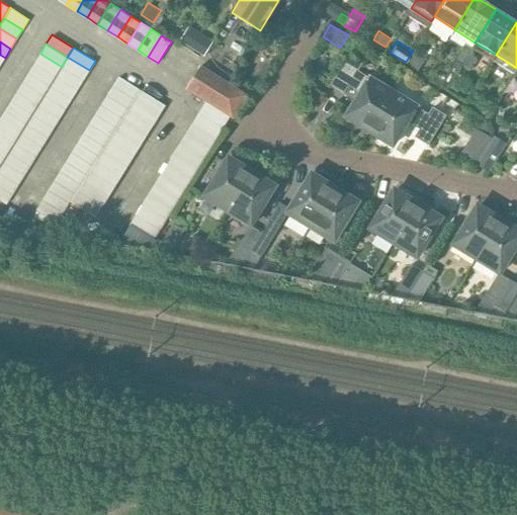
[(461,48),(454,59),(462,63),(468,52),(461,48)]
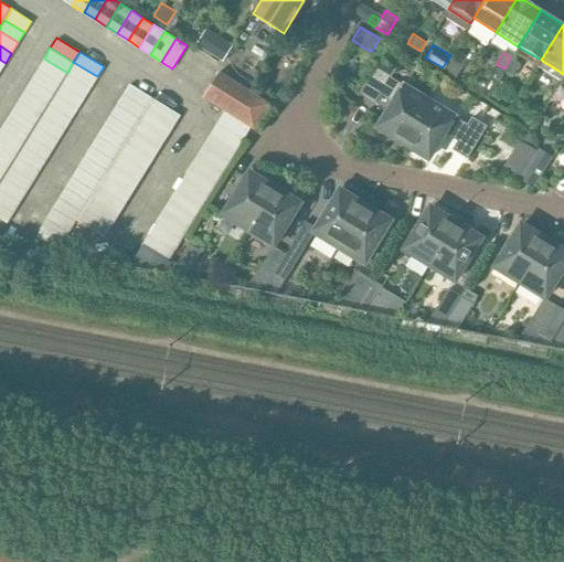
[(456,76),(464,64),(450,55),(443,67),(456,76)]
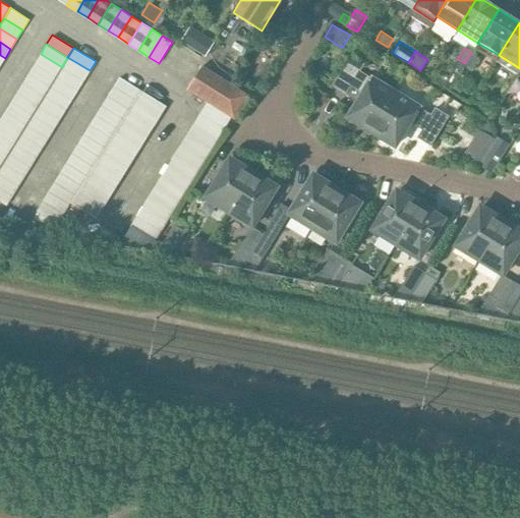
[(472,68),(479,57),(471,52),(465,63),(472,68)]
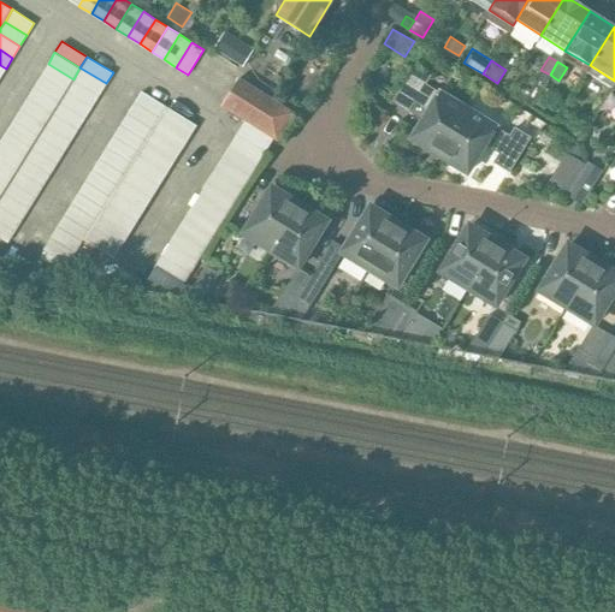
[(74,79),(48,64),(41,75),(66,90),(74,79)]
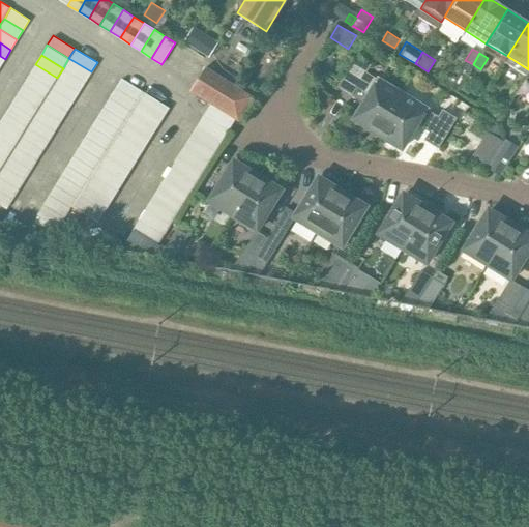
[(376,136),(402,93),(365,71),(370,64),(356,56),(338,86),(352,94),(356,86),(369,94),(354,119),(377,133),(376,136)]
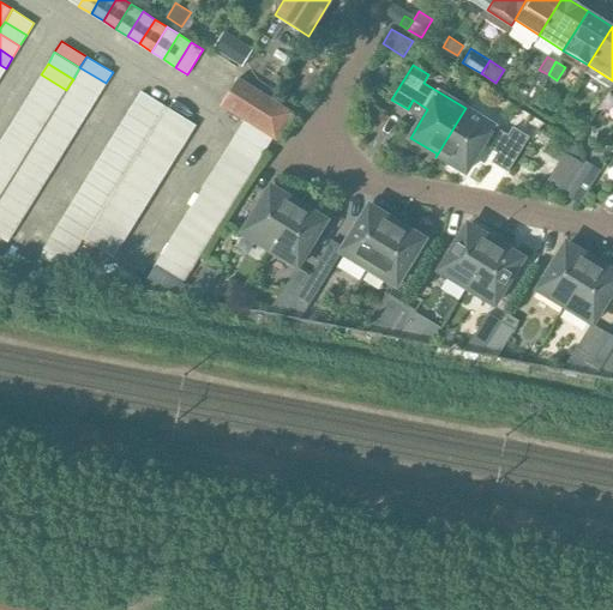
[(79,67),(73,79),(98,95),(106,83),(79,67)]
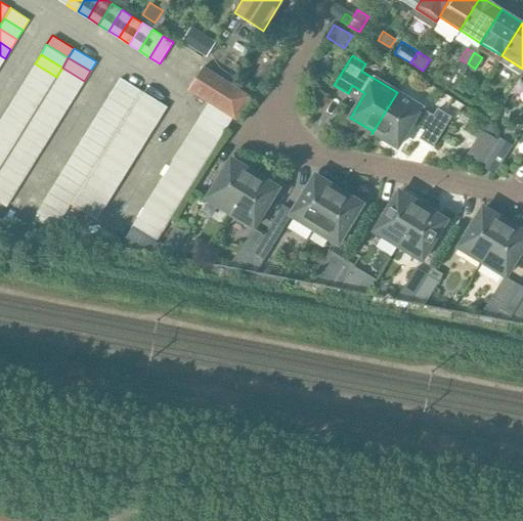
[(29,74),(50,86),(56,77),(35,63),(29,74)]
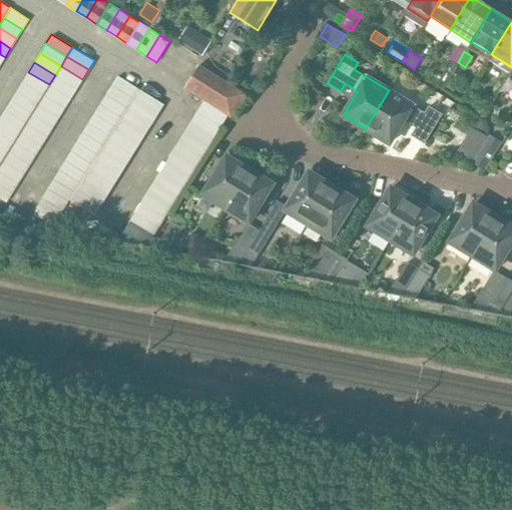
[(204,100),(227,114),(230,116),(244,93),(198,64),(184,87),(204,100)]
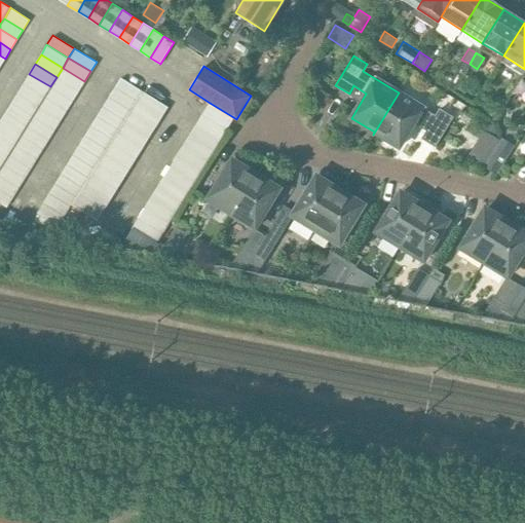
[(63,68),(57,77),(78,90),(84,81),(63,68)]
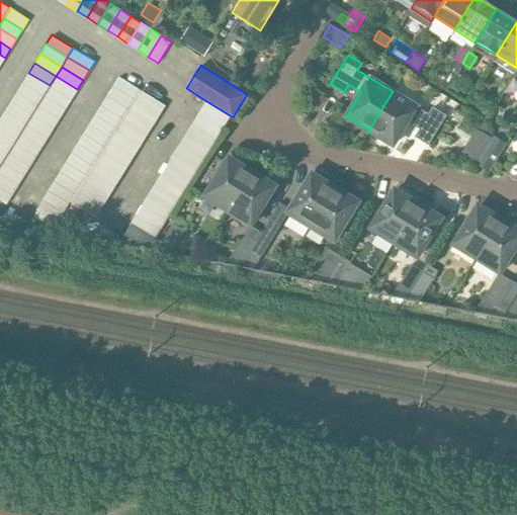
[(22,82),(44,95),(50,85),(28,73),(22,82)]
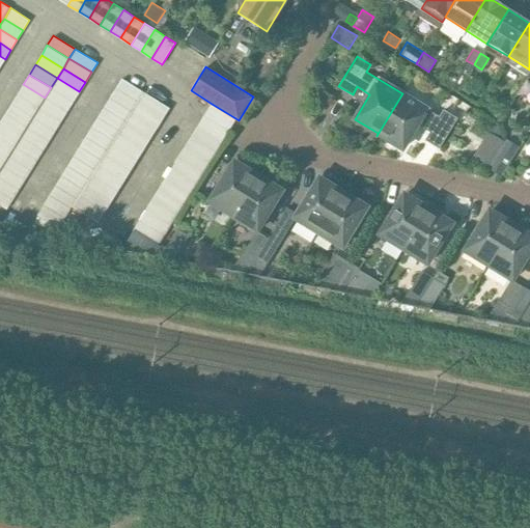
[(57,78),(51,87),(74,102),(79,91),(57,78)]
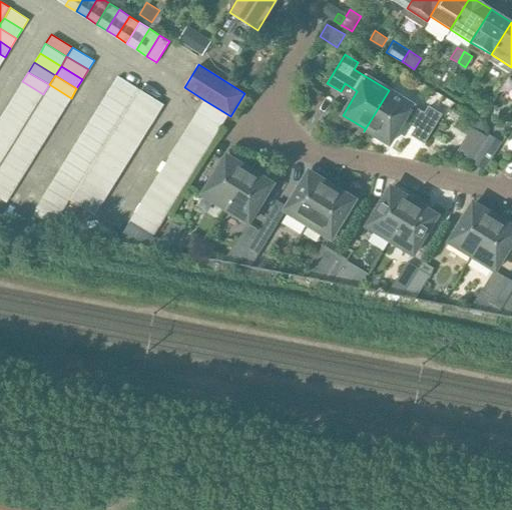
[(112,84),(133,97),(138,88),(117,75),(112,84)]
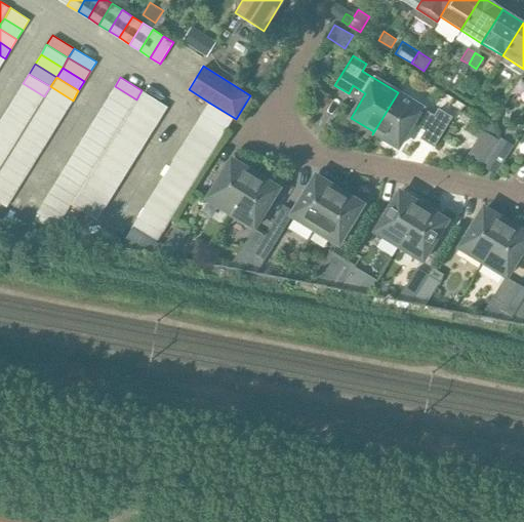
[(44,96),(23,83),(16,92),(38,106),(44,96)]
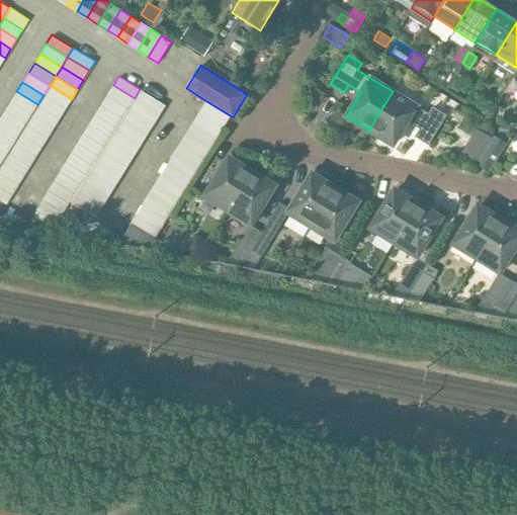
[(72,99),(50,85),(44,95),(66,108),(72,99)]
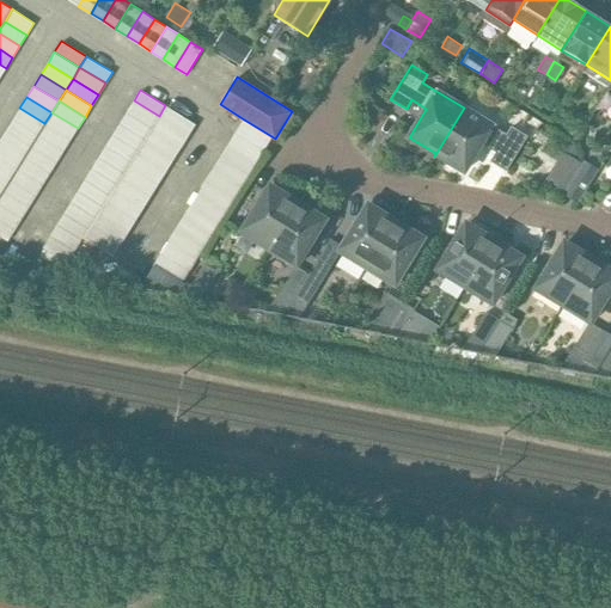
[(152,128),(158,117),(159,116),(134,100),(127,112),(152,128)]
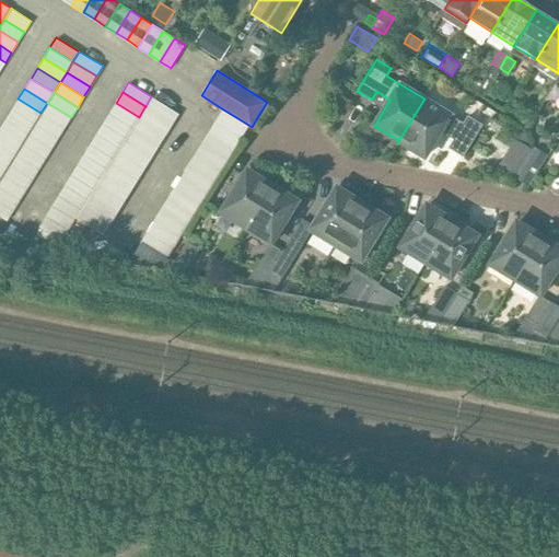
[(151,96),(146,106),(144,107),(172,125),(178,114),(151,96)]
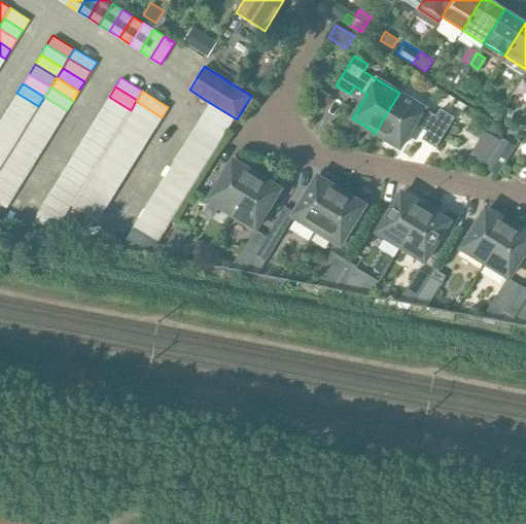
[(38,106),(16,93),(11,103),(33,116),(38,106)]
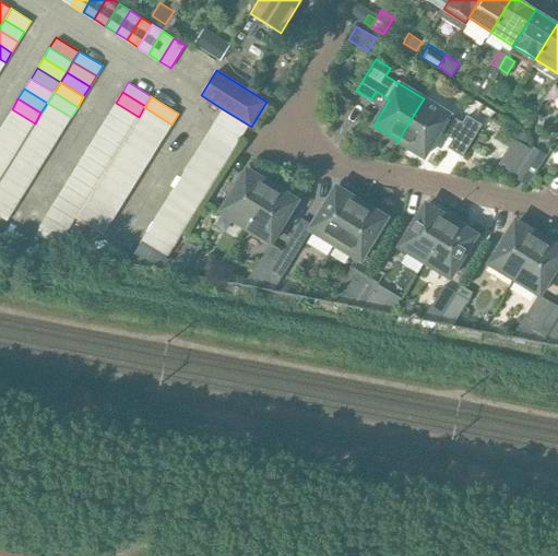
[(424,98),(396,143),(398,143),(399,141),(424,156),(439,130),(452,138),(448,146),(462,155),(482,123),(466,115),(462,122),(424,98)]
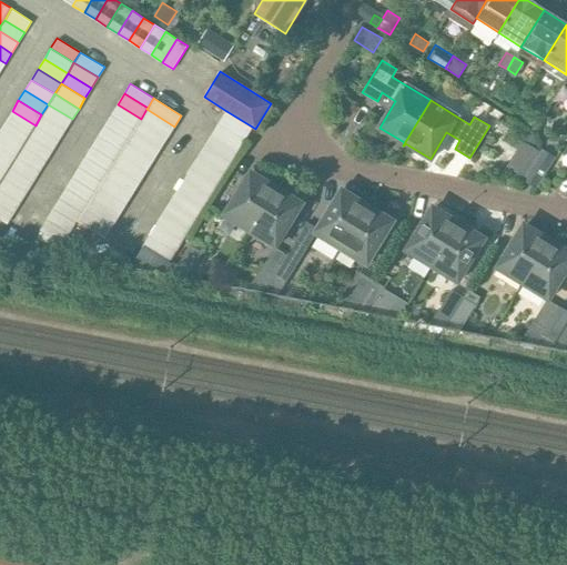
[(72,119),(48,104),(41,114),(66,129),(72,119)]
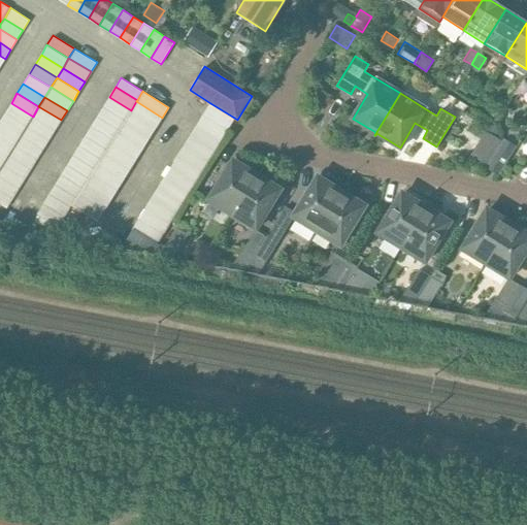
[(103,106),(125,120),(130,111),(131,110),(109,97),(103,106)]
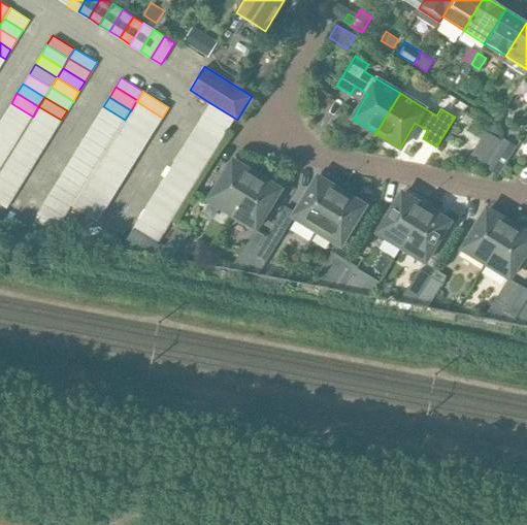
[(136,101),(131,110),(130,111),(156,128),(162,118),(136,101)]
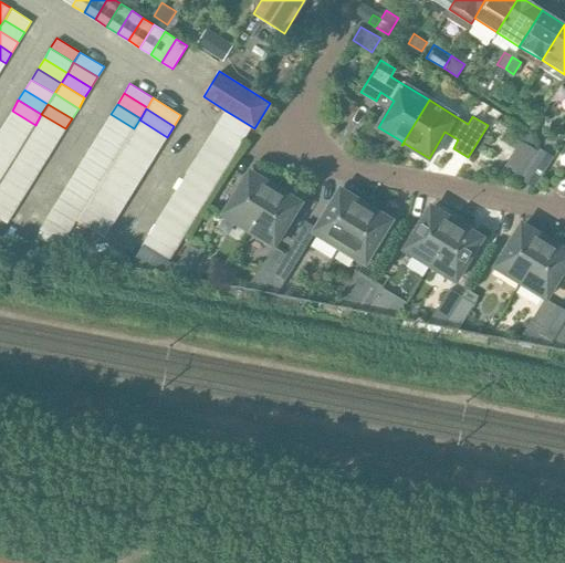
[(29,135),(35,125),(12,111),(6,121),(29,135)]
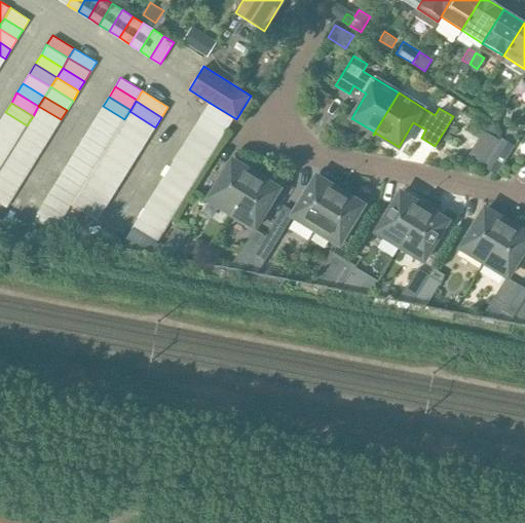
[(210,103),(202,114),(226,128),(233,117),(210,103)]
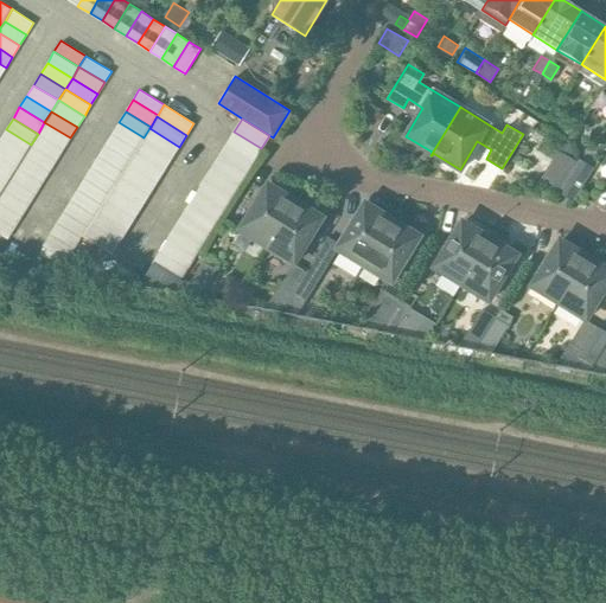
[(70,138),(44,122),(38,134),(63,149),(70,138)]
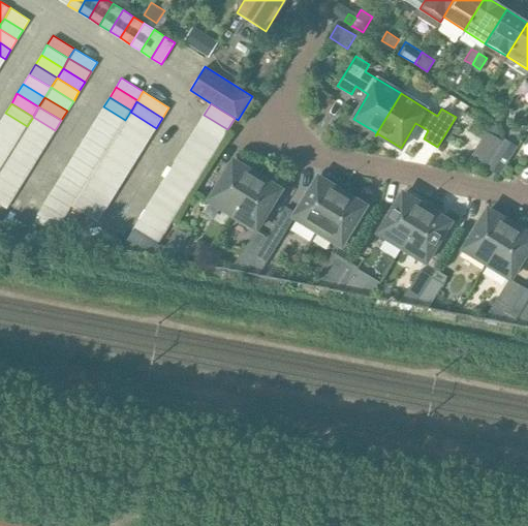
[(119,130),(124,122),(125,120),(103,106),(97,117),(119,130)]
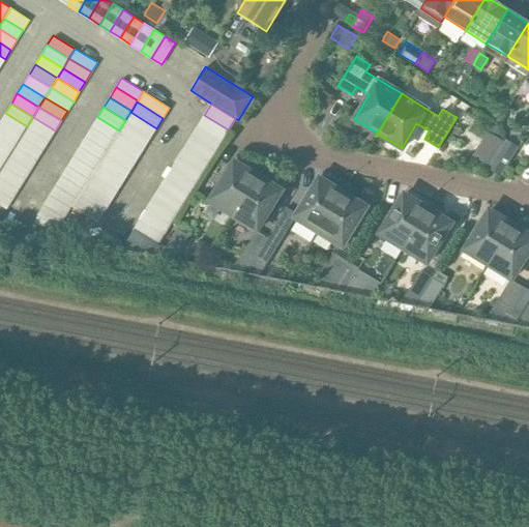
[(130,112),(125,120),(124,122),(150,139),(156,128),(130,112)]
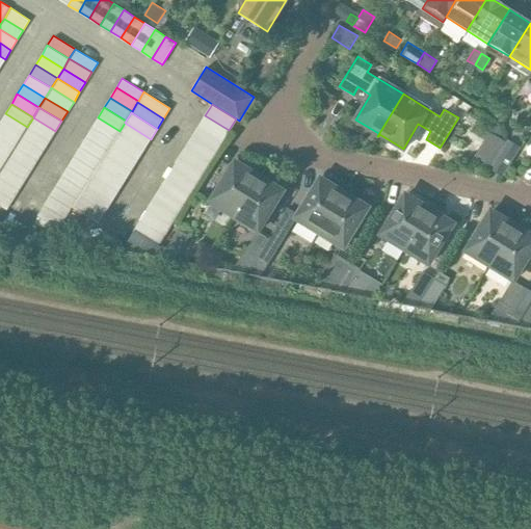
[(27,127),(5,113),(0,121),(0,124),(21,136),(27,127)]
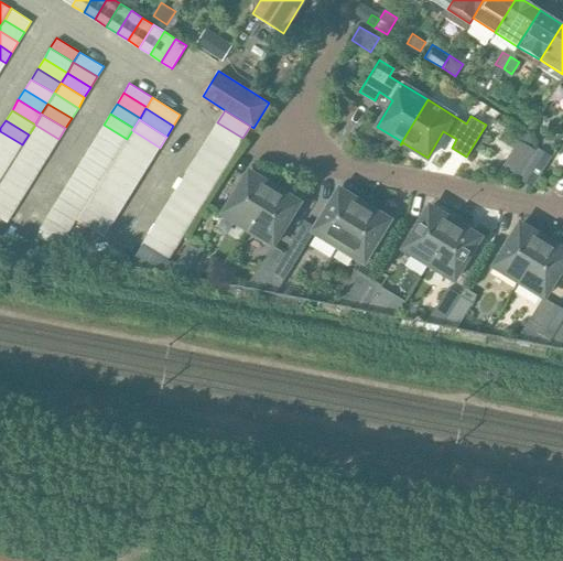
[(242,138),(217,122),(209,133),(236,150),(242,138)]
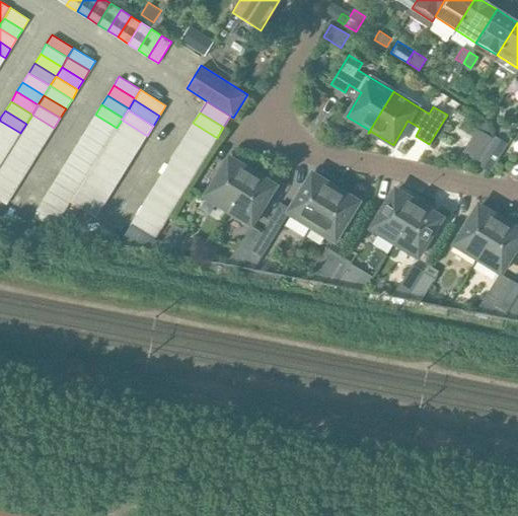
[(32,115),(26,124),(48,137),(54,128),(32,115)]
